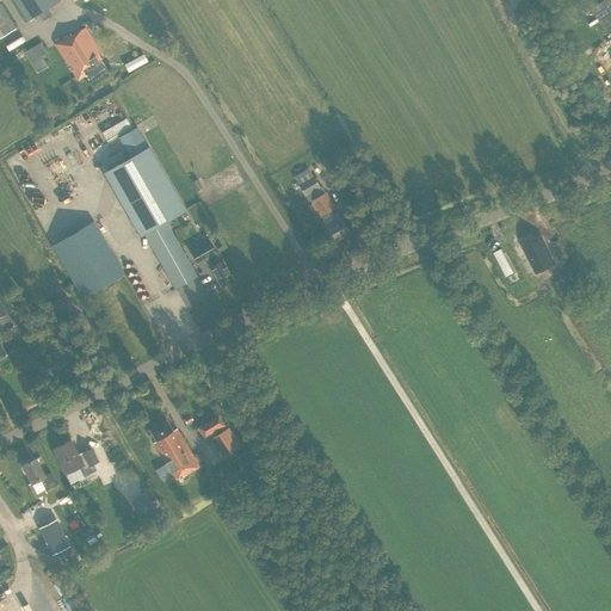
[(13,0),(28,22),(59,1),(57,0),(13,0)]
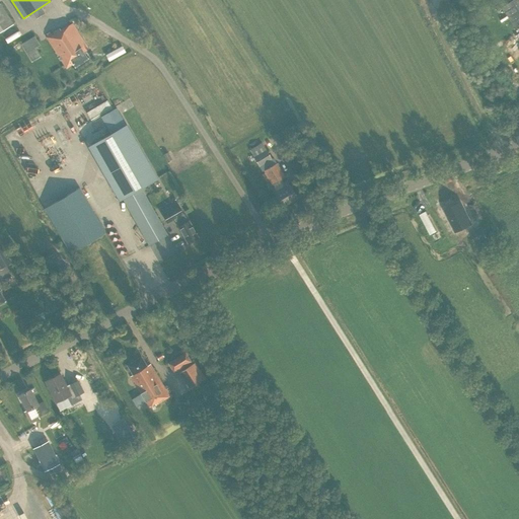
[(0,2),(0,31),(13,24),(0,3),(0,2)]
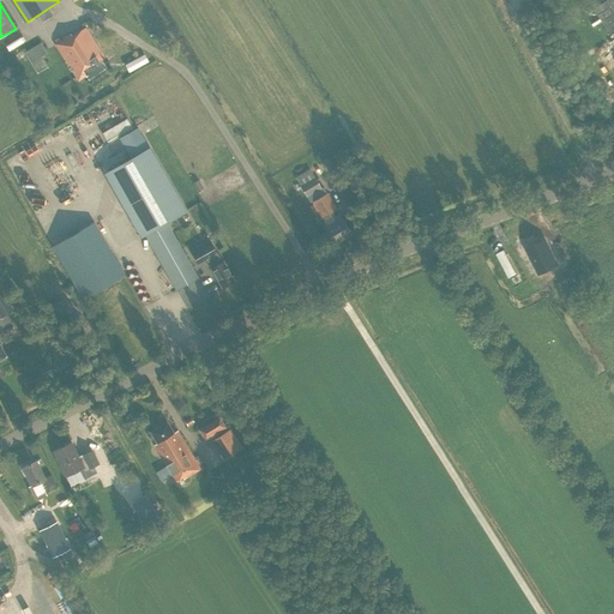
[(102,53),(85,28),(72,36),(71,34),(60,41),(58,38),(55,40),(58,43),(55,44),(78,80),(86,76),(89,80),(104,70),(100,62),(103,59),(101,54),(102,53)]
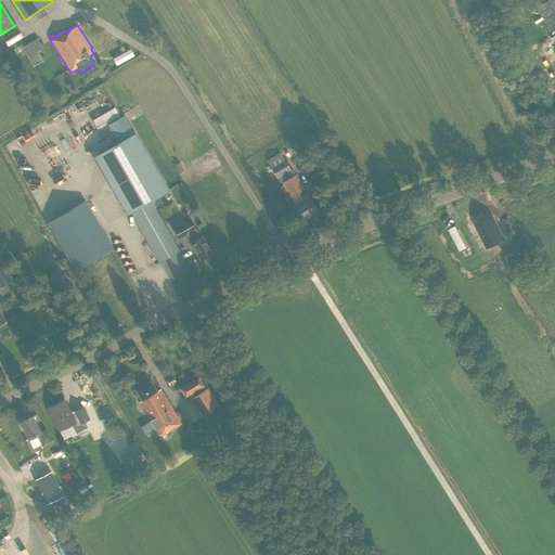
[(42,48),(37,38),(22,48),(34,66),(43,61),(37,51),(42,48)]
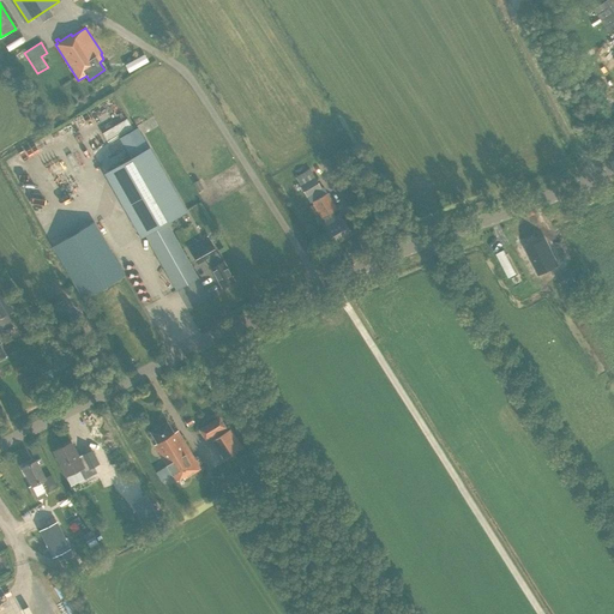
[(110,136),(136,124),(132,115),(106,128),(110,136)]
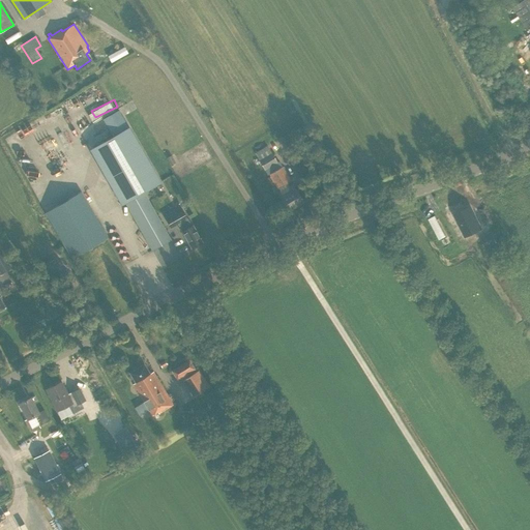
[(112,137),(90,149),(121,204),(125,202),(150,249),(170,239),(143,192),(159,182),(128,127),(119,110),(102,119),(112,137)]
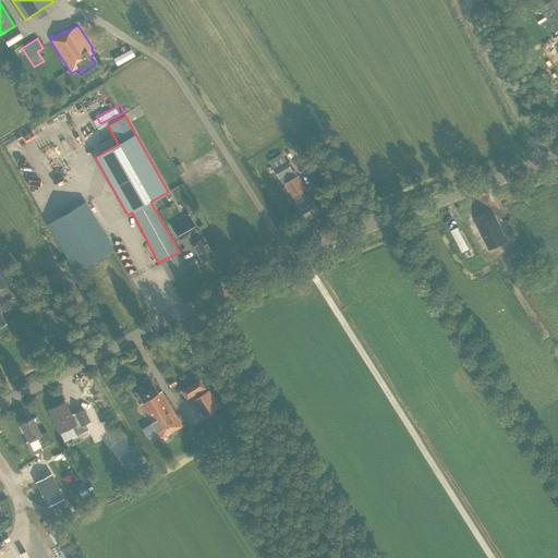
[(44,135),(58,126),(52,118),(38,126),(44,135)]
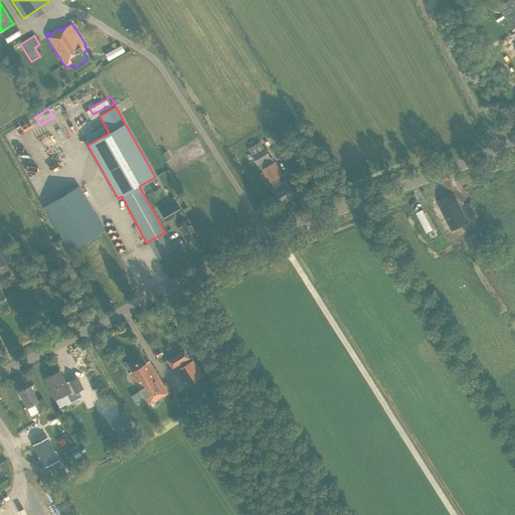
[(251,156),(256,165),(270,158),(265,149),(264,149),(260,142),(247,149),(251,156)]
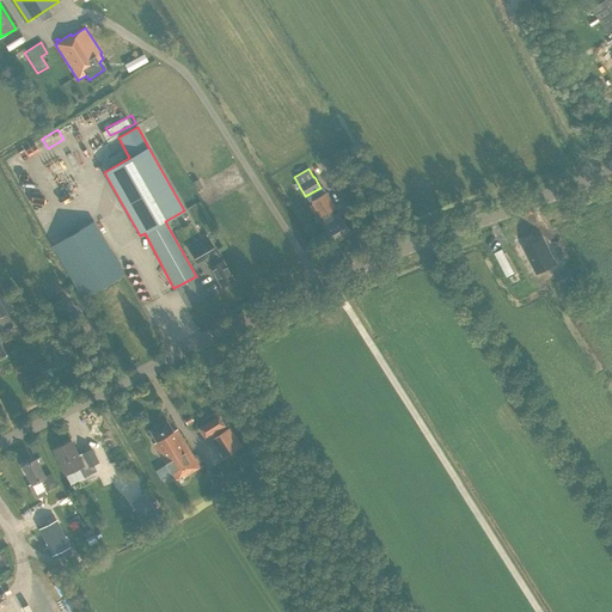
[(66,188),(69,178),(62,176),(59,184),(66,188)]
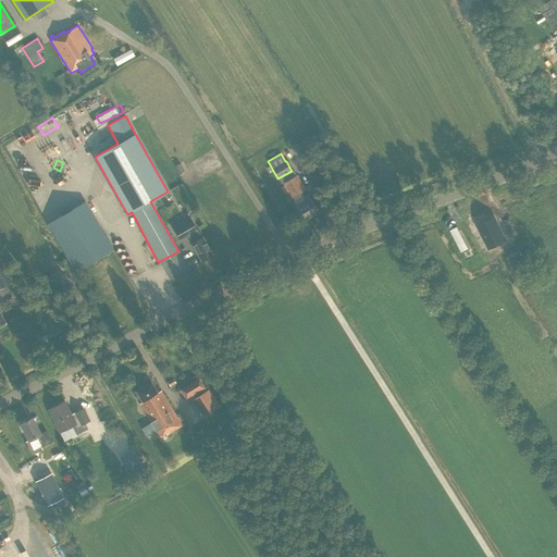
[(302,221),(319,212),(308,194),(304,196),(301,193),(306,190),(296,175),(283,183),(284,185),(281,188),(285,196),(289,194),(292,198),(293,198),(295,201),(292,203),(302,221)]
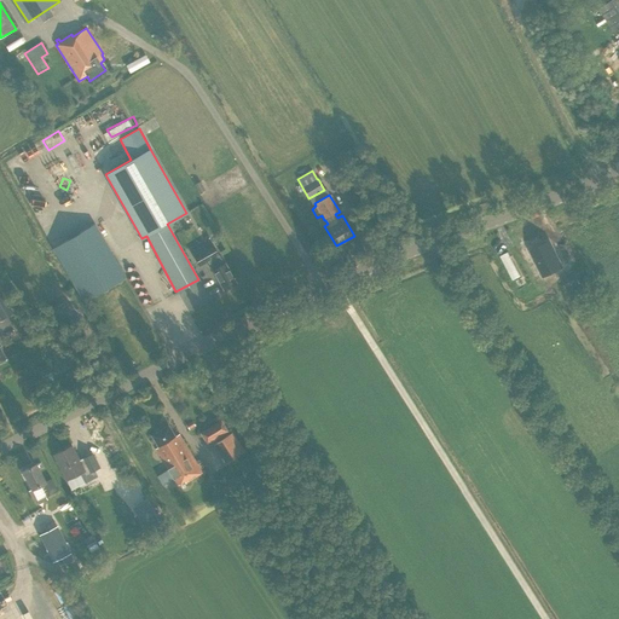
[(187,213),(179,219),(184,226),(192,220),(187,213)]
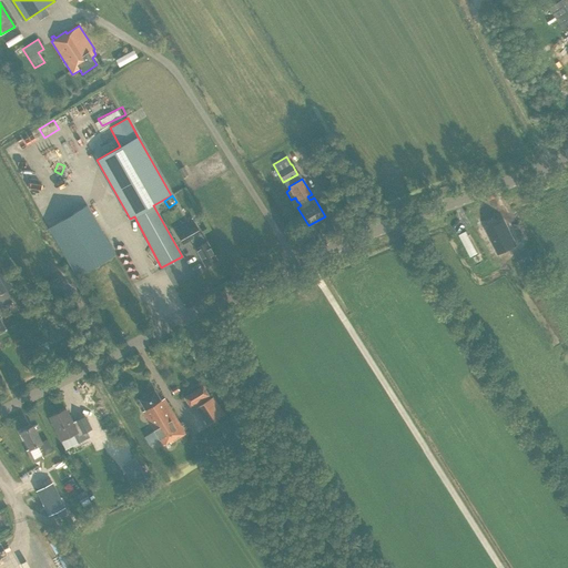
[(87,206),(49,229),(77,276),(114,254),(87,206)]
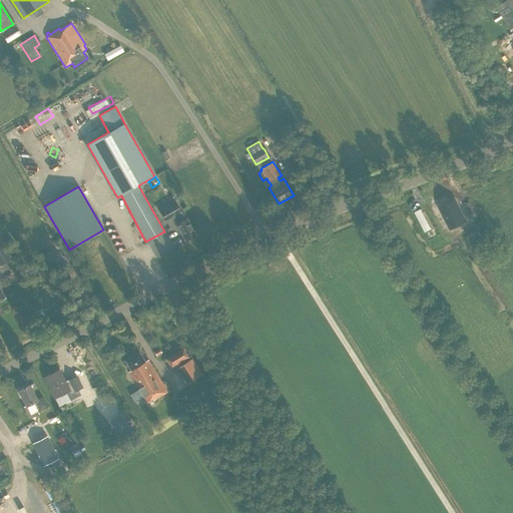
[(176,224),(185,240),(195,234),(186,218),(185,219),(180,211),(176,203),(174,199),(163,206),(162,205),(158,208),(164,220),(171,216),(176,224)]
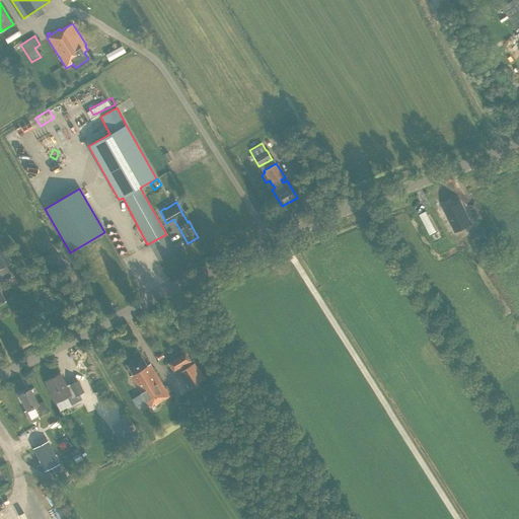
[(470,224),(460,203),(445,210),(455,232),(470,224)]
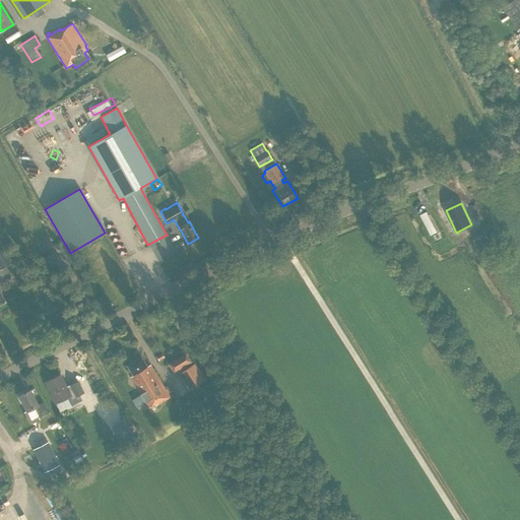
[(472,236),(476,245),(488,240),(482,231),(472,236)]
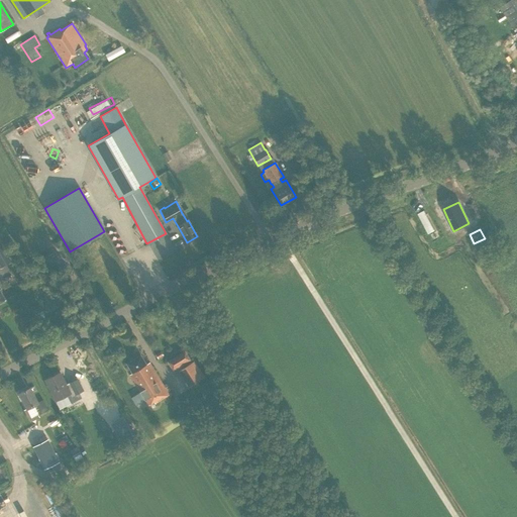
[(0,264),(2,268),(11,262),(1,244),(0,244),(0,264)]
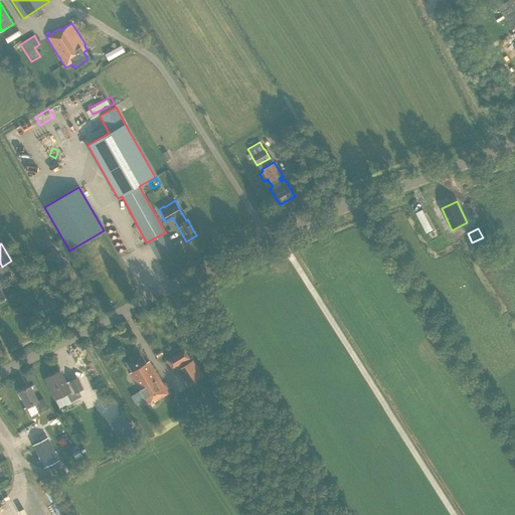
[(165,351),(163,348),(160,350),(159,349),(154,352),(157,357),(162,354),(162,353),(165,351)]
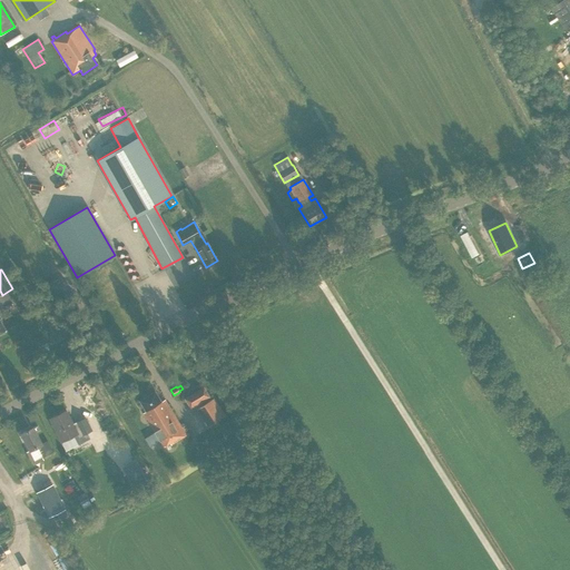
[(209,397),(204,386),(184,399),(190,409),(209,397)]
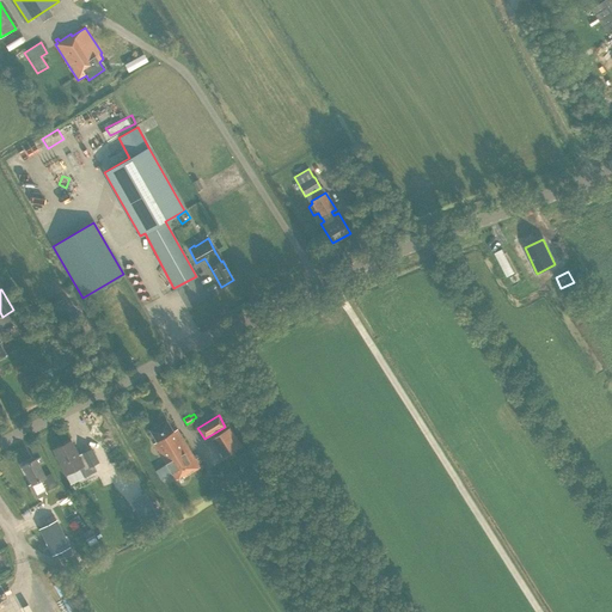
[(200,467),(179,434),(178,435),(176,430),(173,432),(166,421),(150,430),(157,442),(153,444),(175,479),(182,476),(183,477),(200,467)]
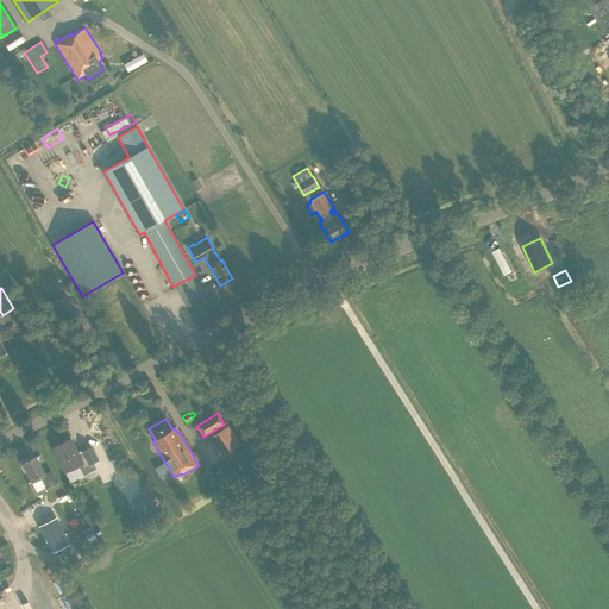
[(242,444),(228,425),(220,431),(232,450),(242,444)]
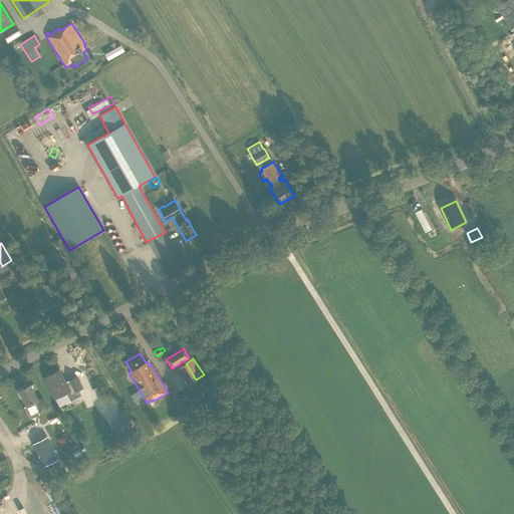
[(59,370),(44,378),(59,407),(81,396),(78,391),(82,389),(76,377),(65,382),(59,370)]
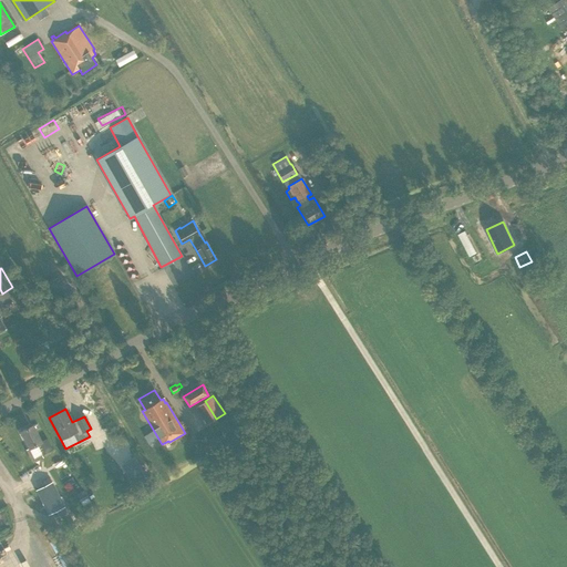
[(33,425),(20,432),(29,449),(26,451),(33,465),(44,460),(42,455),(53,450),(48,439),(41,442),(33,425)]
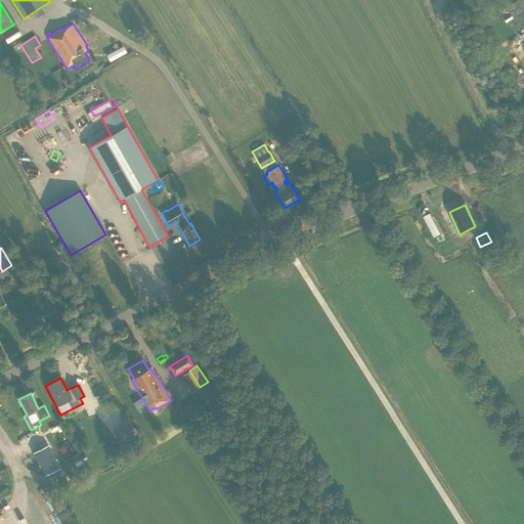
[(92,403),(85,406),(89,413),(96,410),(92,403)]
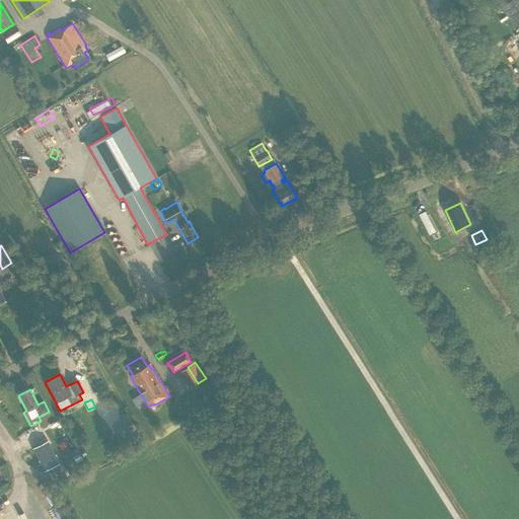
[(54,420),(41,428),(49,440),(61,432),(54,420)]
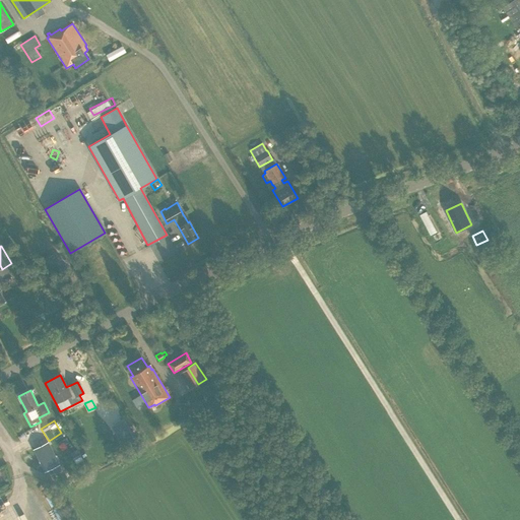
[(113,428),(122,443),(132,437),(123,420),(113,428)]
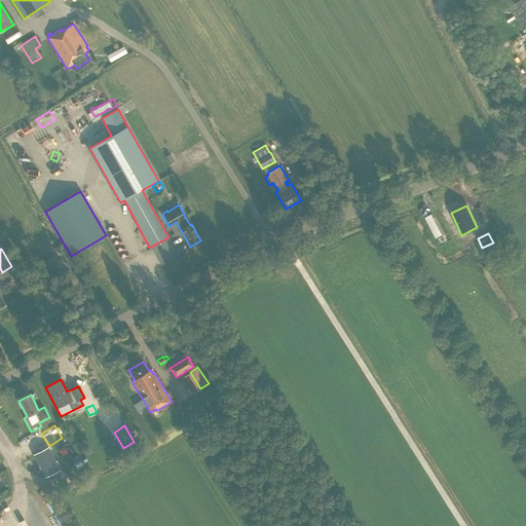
[(48,448),(34,455),(46,479),(61,472),(48,448)]
